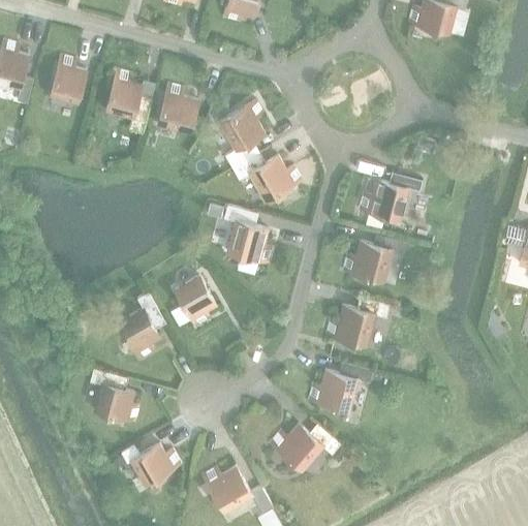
[(243,14),(254,18),(258,0),(229,0),(225,19),(241,23),(243,14)]
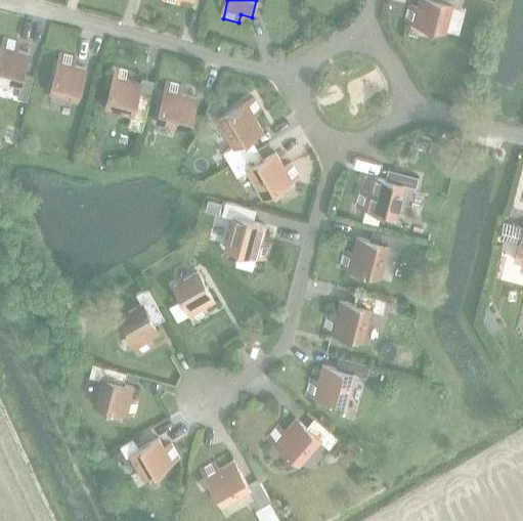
[(452,7),(461,9),(463,0),(442,0),(442,4),(427,0),(420,0),(418,9),(409,7),(405,23),(446,34),(452,7)]
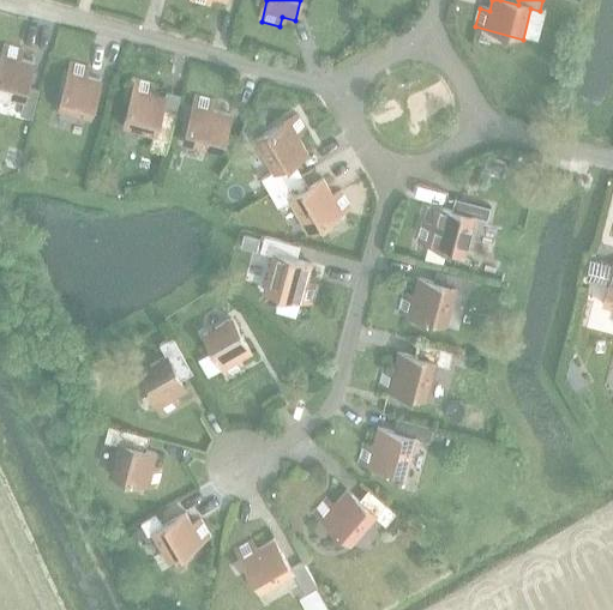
[(1,62),(0,61),(0,96),(24,103),(28,90),(34,65),(22,61),(24,53),(5,48),(1,62)]
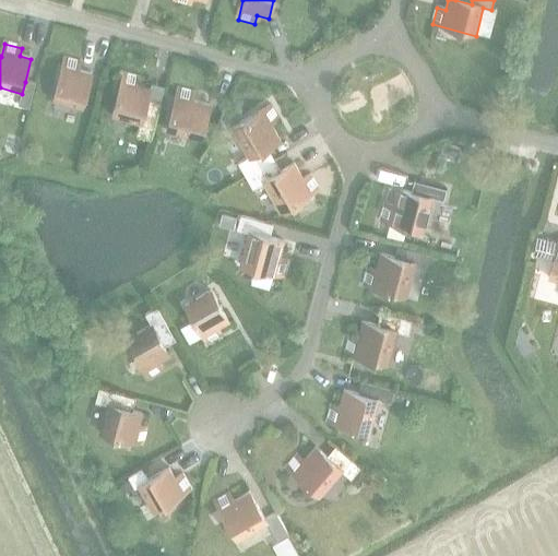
[(54,103),(82,110),(92,75),(80,72),(82,63),(66,59),(54,103)]
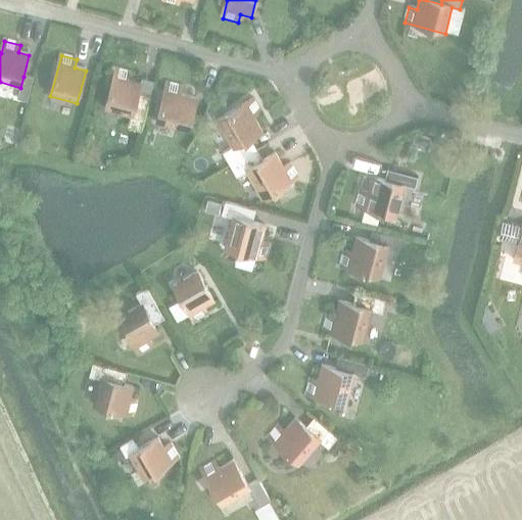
[(128,129),(141,132),(147,108),(136,105),(141,85),(130,82),(132,75),(116,71),(105,110),(131,117),(128,129)]
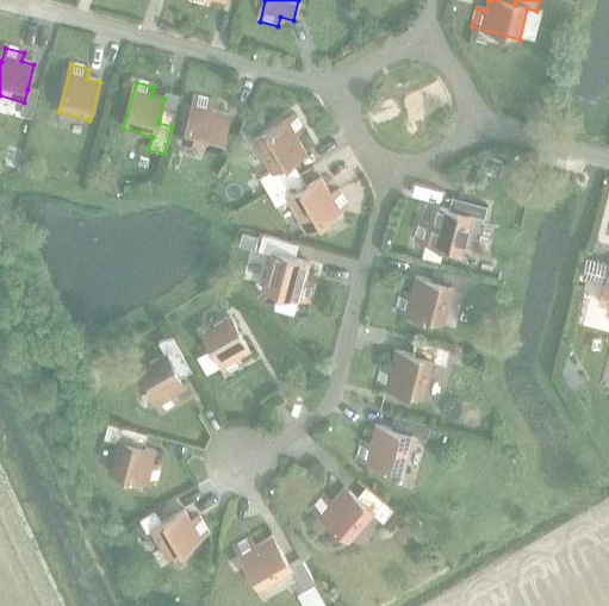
[(24,102),(19,117),(32,119),(39,92),(28,89),(24,102)]
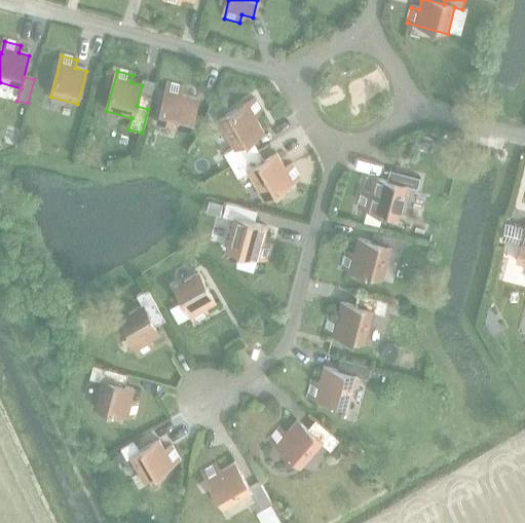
[(157,124),(189,134),(197,101),(182,97),(184,88),(167,84),(157,124)]
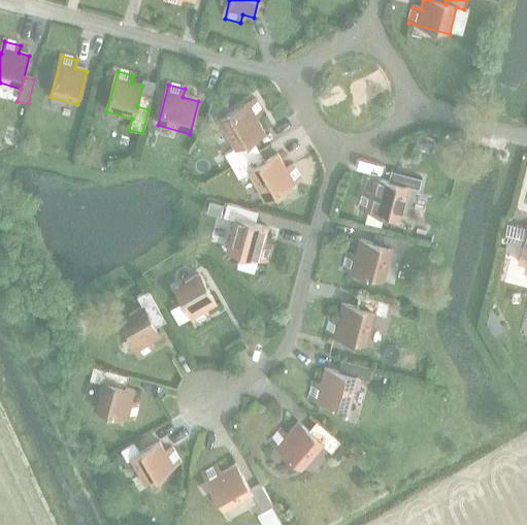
[(256,101),(219,123),(235,150),(225,156),(232,168),(254,156),(246,144),(265,134),(257,120),(264,116),(256,101)]
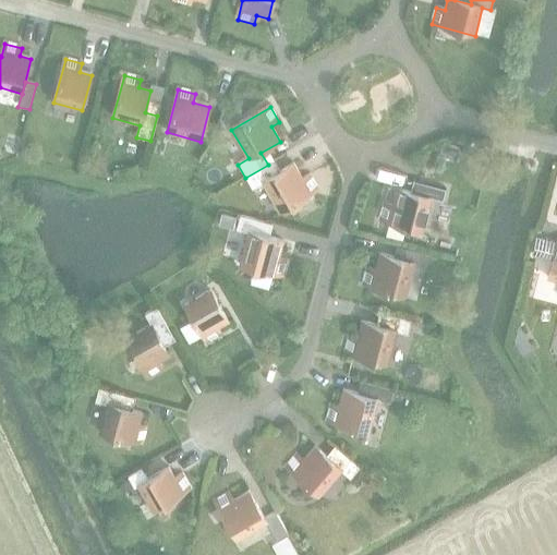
[(293,165),(275,176),(268,165),(245,178),(253,190),(264,184),(280,213),(319,191),(310,176),(303,180),(293,165)]
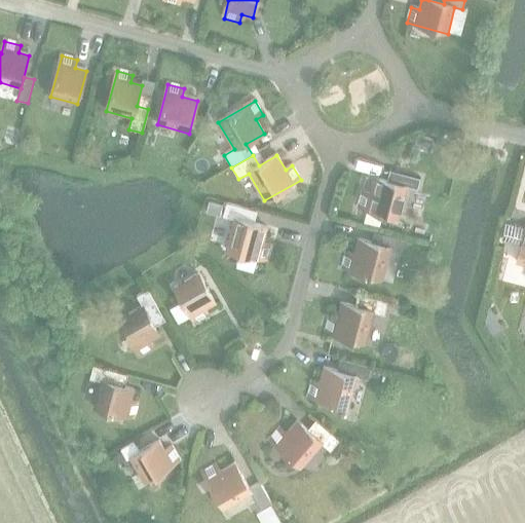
[(407,187),(417,190),(420,180),(402,175),(399,185),(374,179),(370,194),(362,192),(358,209),(367,211),(364,224),(379,228),(382,215),(399,219),(407,187)]
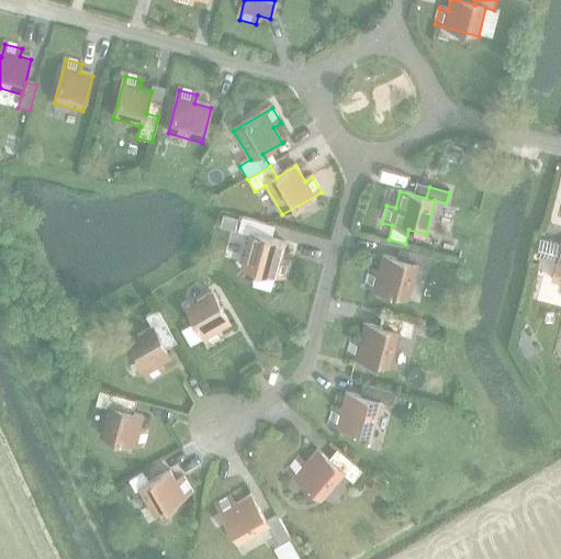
[(242,268),(284,280),(290,264),(281,261),(285,244),(265,238),(268,225),(243,219),(238,232),(250,235),(242,268)]
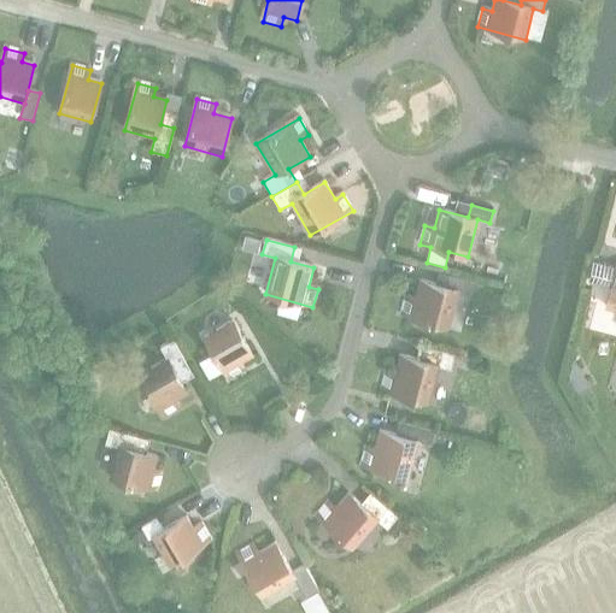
[(615,270),(593,264),(588,282),(611,288),(606,310),(615,311),(615,270)]
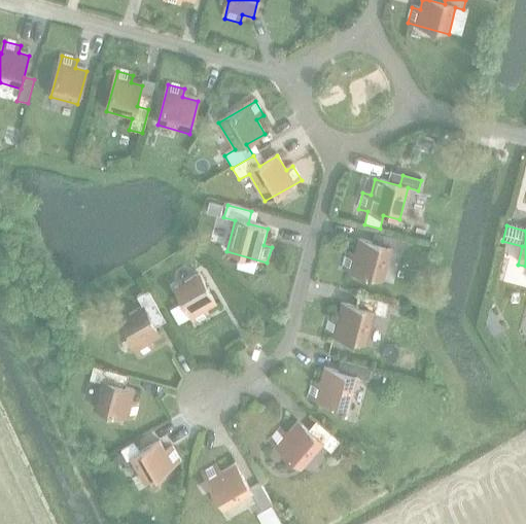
[(391,249),(402,252),(405,242),(386,237),(383,247),(358,240),(354,256),(347,254),(342,270),(383,281),(391,249)]
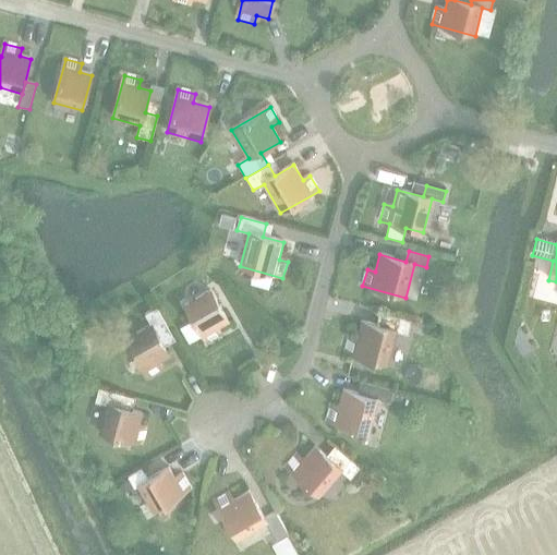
[(185,306),(207,345),(222,336),(218,328),(229,323),(210,291),(185,306)]
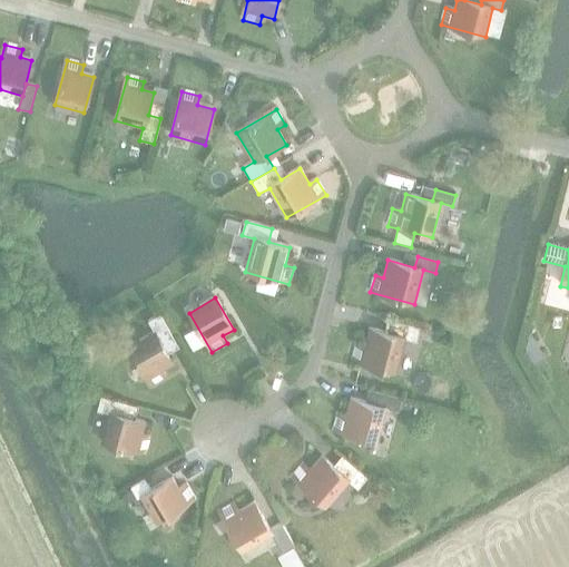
[(129,349),(151,388),(167,379),(163,371),(174,364),(168,357),(179,349),(160,316),(149,322),(155,333),(129,349)]
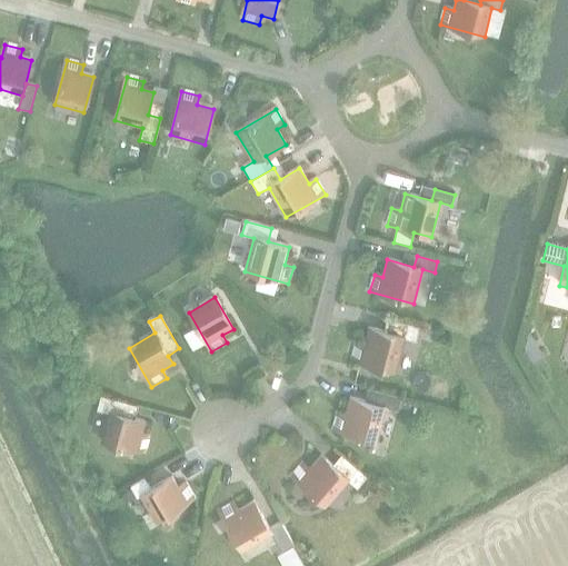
[(405,339),(416,343),(420,328),(395,321),(390,335),(369,329),(365,346),(356,344),(351,361),(396,373),(405,339)]
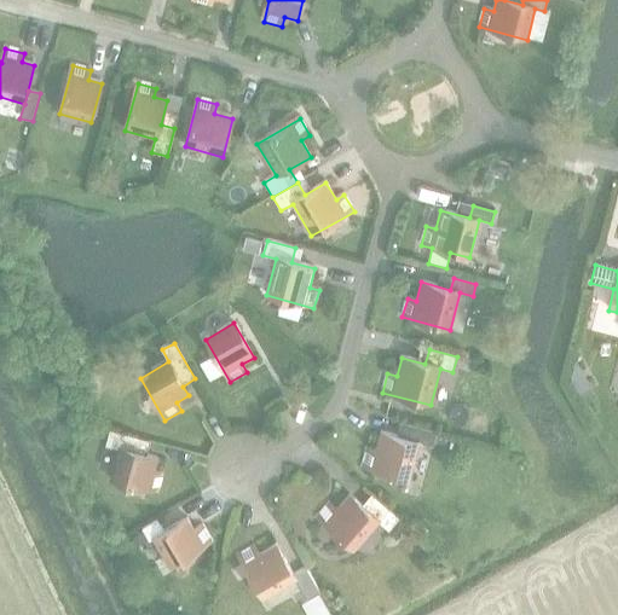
[(420,444),(433,447),(437,433),(409,425),(405,440),(381,434),(376,452),(367,450),(362,469),(410,481),(420,444)]
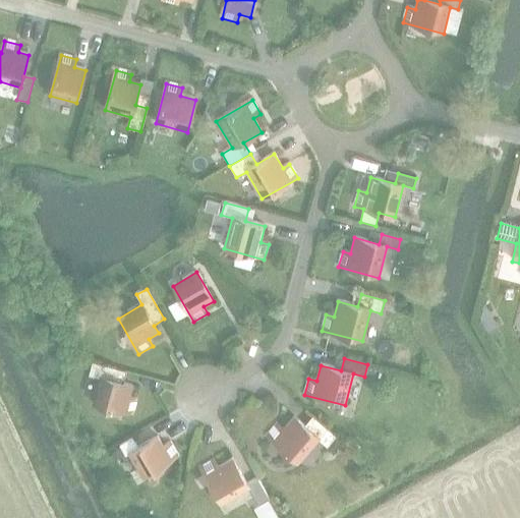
[(94,405),(133,415),(137,400),(130,398),(132,387),(113,382),(116,369),(93,363),(89,377),(100,380),(94,405)]
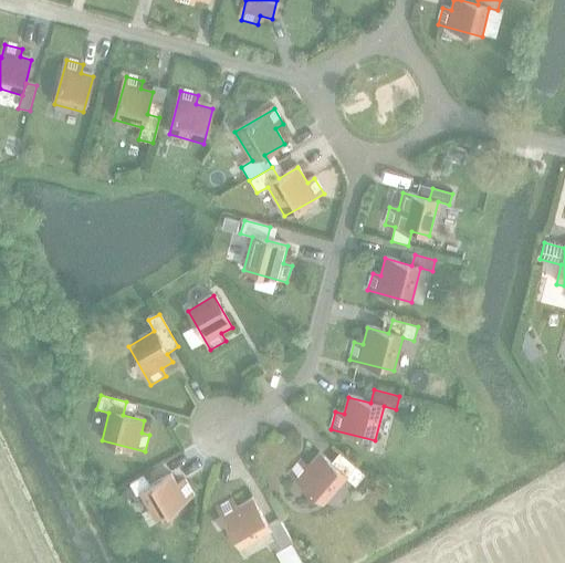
[(345,458),(336,469),(320,454),(309,467),(301,461),(290,475),(324,504),(346,479),(356,487),(365,476),(345,458)]
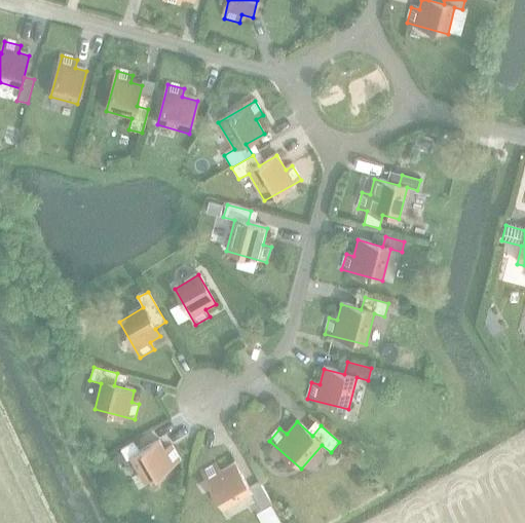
[(173,447),(165,451),(159,442),(139,453),(134,444),(120,451),(126,461),(130,459),(144,483),(181,461),(173,447)]
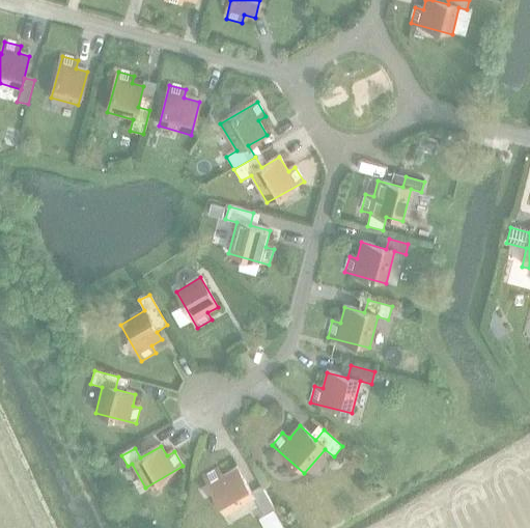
[(225,515),(254,498),(236,469),(222,477),(218,470),(204,478),(225,515)]
